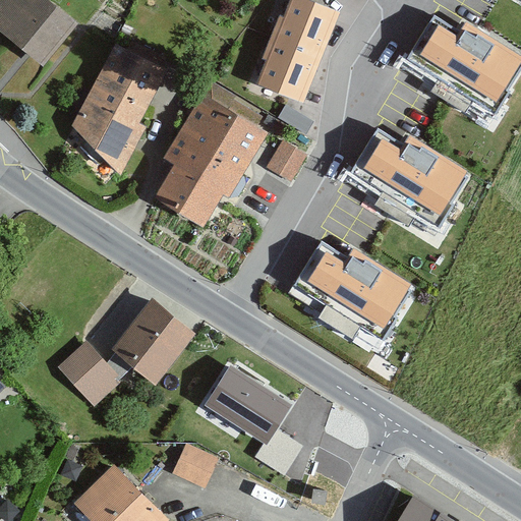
[(47,0),(0,0),(0,32),(23,50),(26,53),(41,64),(74,21),(47,0)]
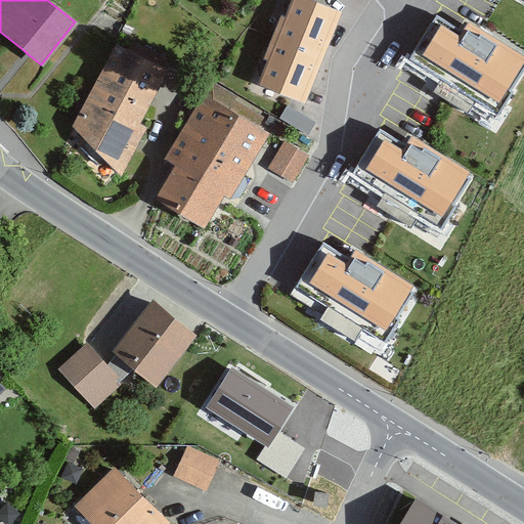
[(310,0),(294,0),(287,16),(281,14),(272,38),(323,59),(326,52),(342,13),(310,0)]
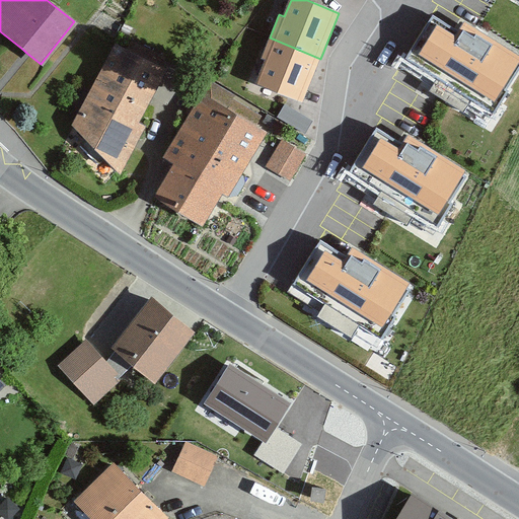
[(404,58),(495,116),(510,91),(507,90),(518,71),(518,57),(475,29),(460,19),(454,29),(432,15),(404,58)]
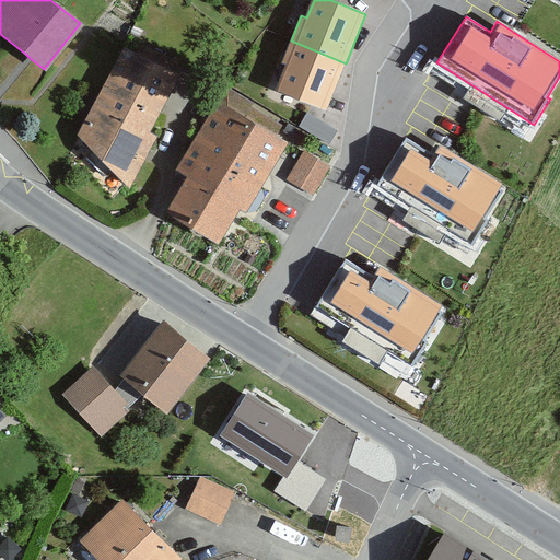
[(281,63),(287,67),(277,91),(326,111),(343,69),(346,63),(291,41),(281,63)]
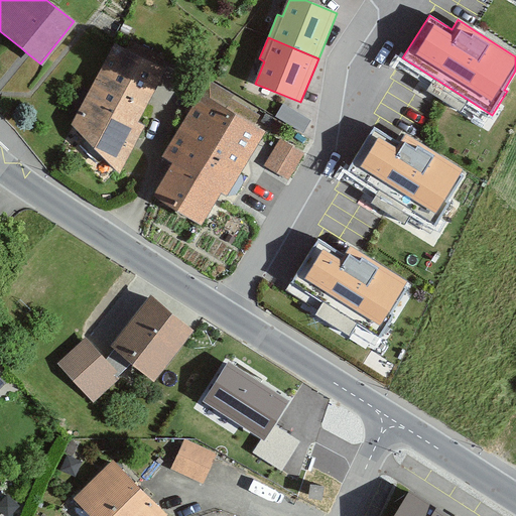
[(114,43),(73,125),(115,170),(120,174),(134,147),(145,126),(138,122),(165,70),(114,43)]
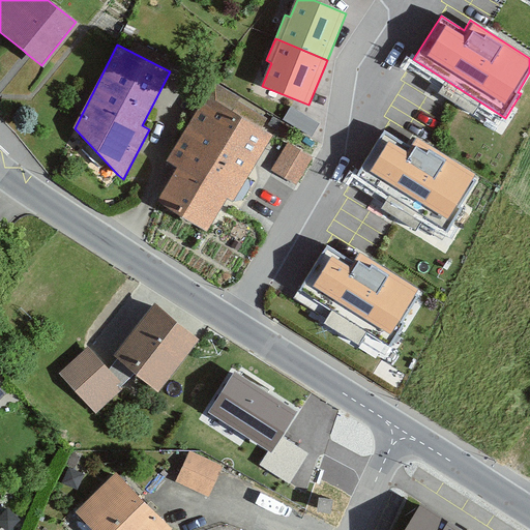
[(177,168),(157,202),(160,203),(206,231),(226,197),(233,201),(272,135),(263,129),(269,119),(239,101),(241,98),(213,82),(166,160),(177,168)]
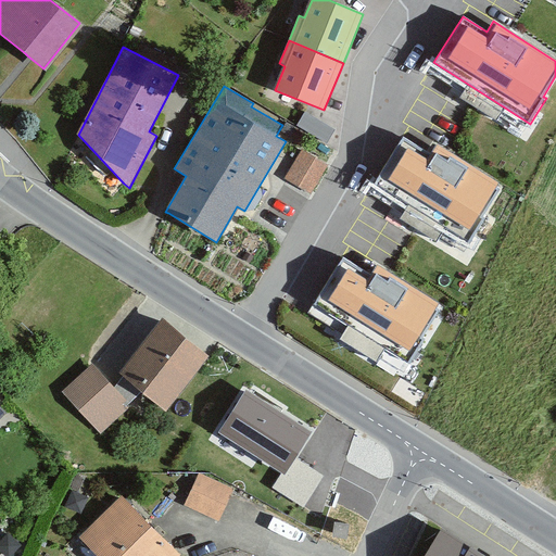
[(336,129),(306,112),(298,126),(327,143),(331,138),(336,129)]
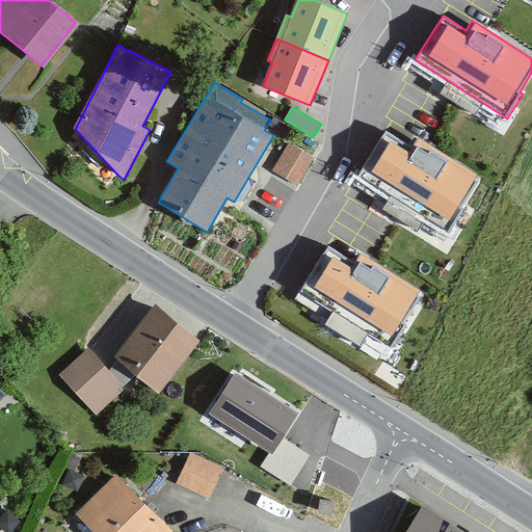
[(291,128),(274,117),(268,127),(286,137),(291,128)]
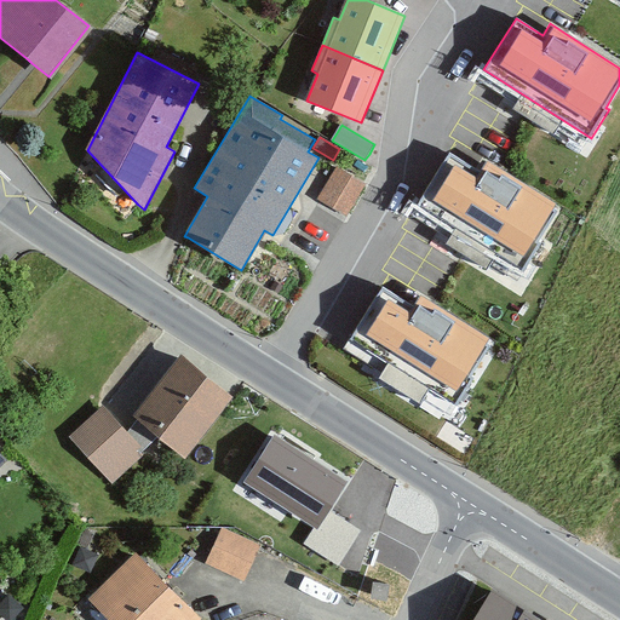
[(415,202),(523,271),(541,242),(538,241),(557,211),(552,208),(555,205),(500,168),(489,161),(481,173),(449,154),(415,202)]
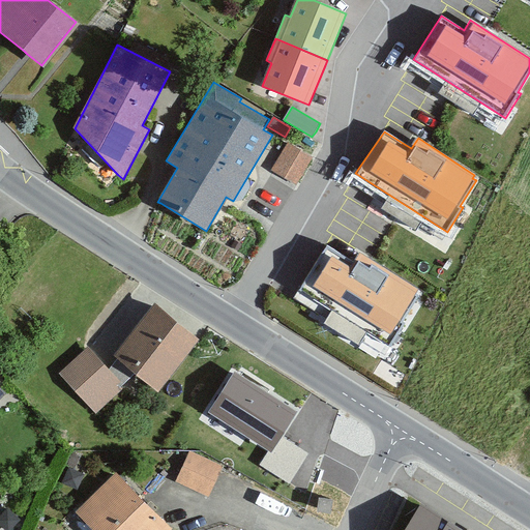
[(313,157),(287,142),(270,171),(296,186),(313,157)]
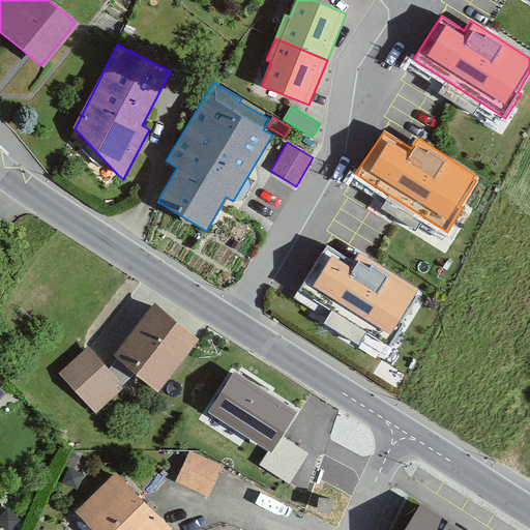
[(299,289),(391,348),(407,323),(404,322),(420,296),(416,294),(418,291),(371,259),(360,253),(354,264),(326,246),(299,289)]
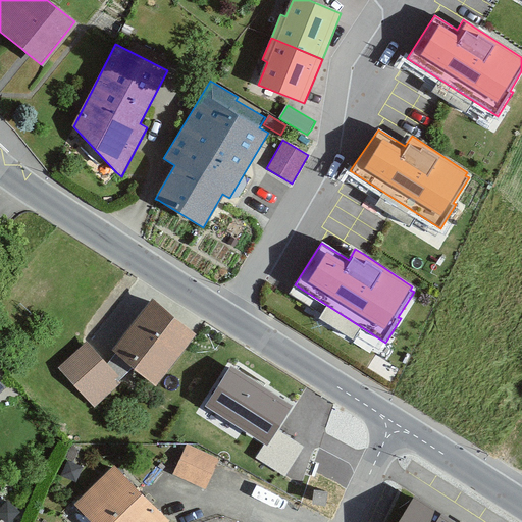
[(150,299),(110,350),(133,368),(156,386),(197,335),(150,299)]
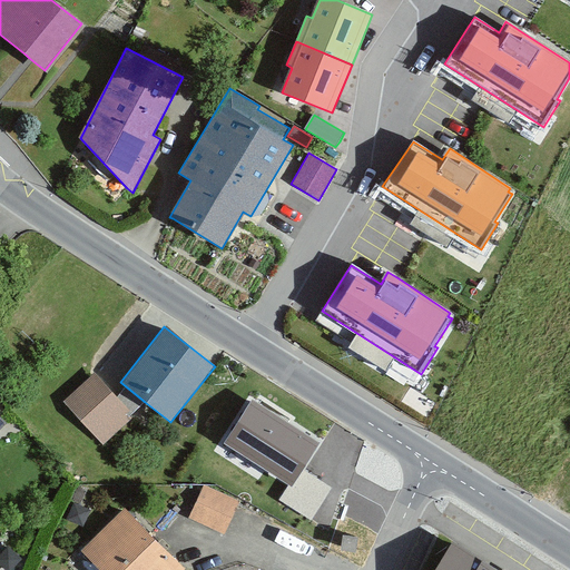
[(64,402),(102,445),(131,420),(129,416),(127,414),(130,411),(106,384),(96,373),(64,402)]
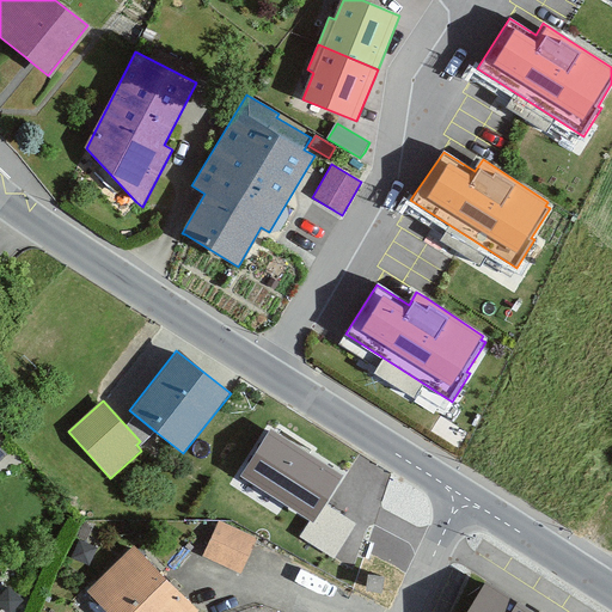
[(343,476),(271,430),(242,476),(285,503),(311,520),(314,521),(325,503),(343,476)]
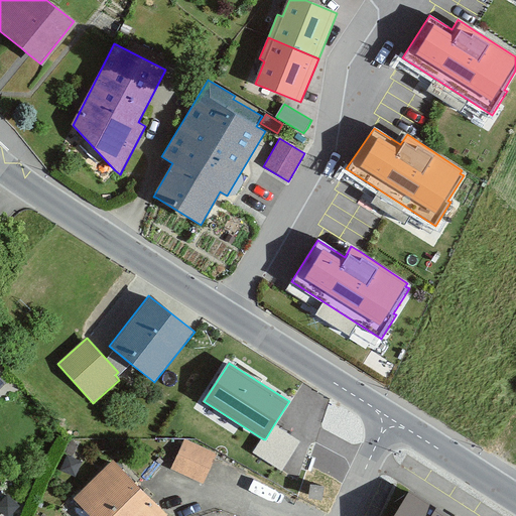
[(287,432),(274,424),(265,439),(262,438),(253,453),(282,472),(301,441),(287,432)]
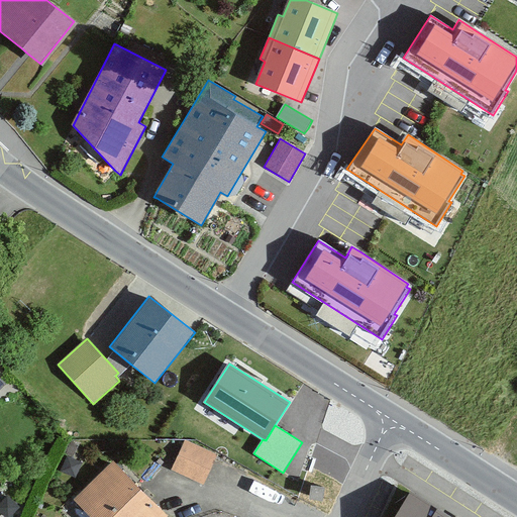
[(71,441),(65,453),(67,455),(73,458),(79,445),(71,441)]
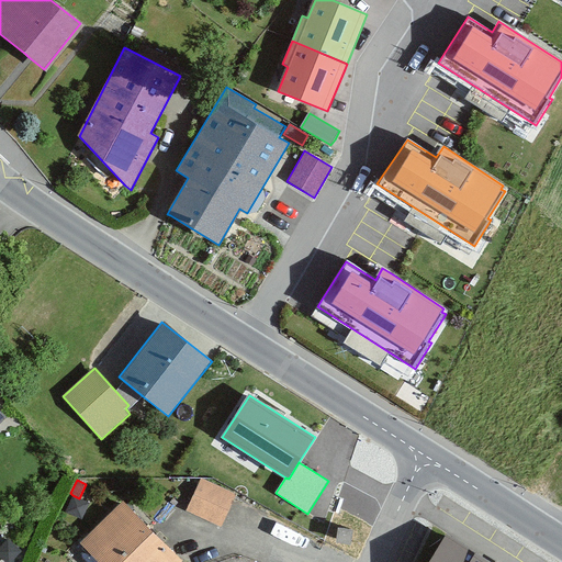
[(201,480),(187,512),(221,527),(227,513),(235,496),(201,480)]
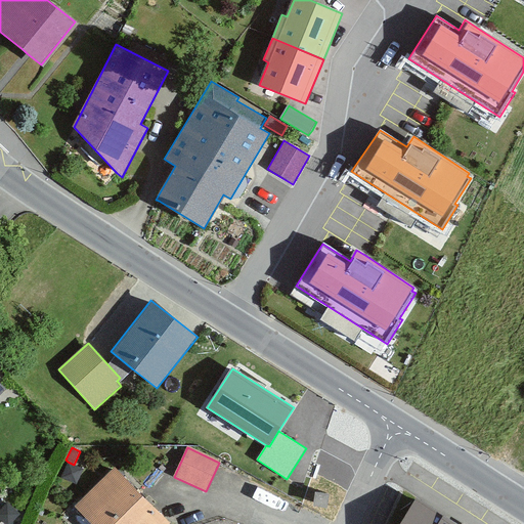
[(68,462),(60,477),(77,484),(83,469),(74,465),(68,462)]
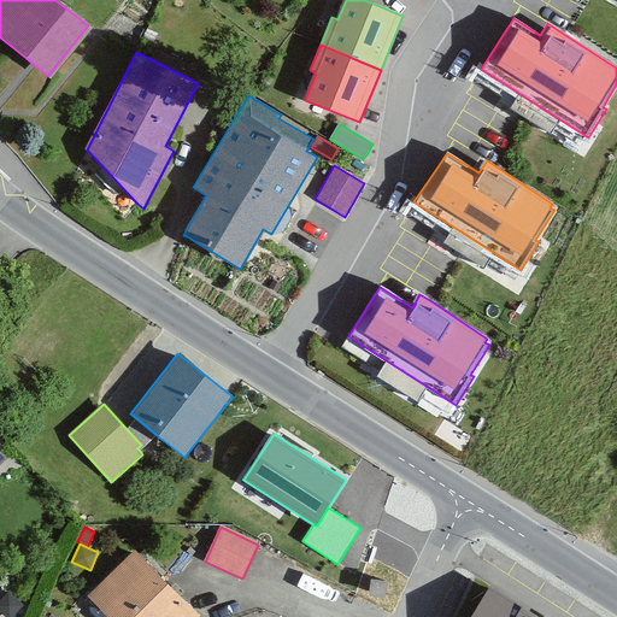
[(86,594),(107,616),(200,616),(201,616),(135,547),(86,594)]
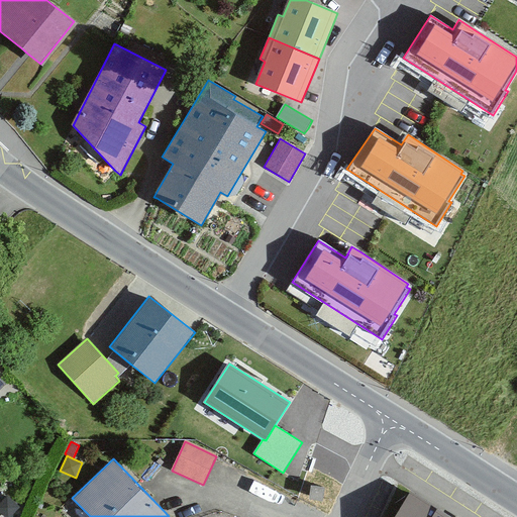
[(453,516),(409,489),(391,516),(453,516)]
